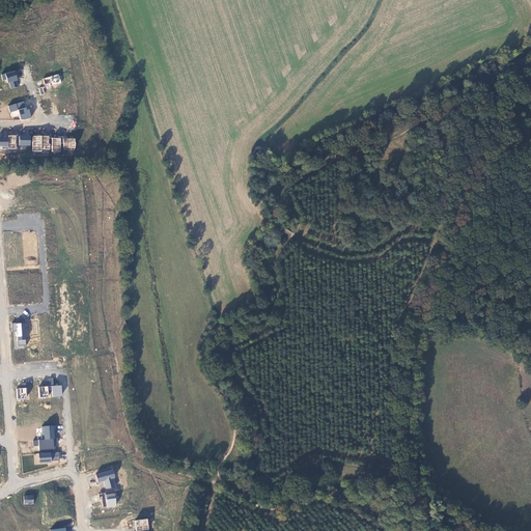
[(18,14),(23,26),(36,20),(31,8),(18,14)]
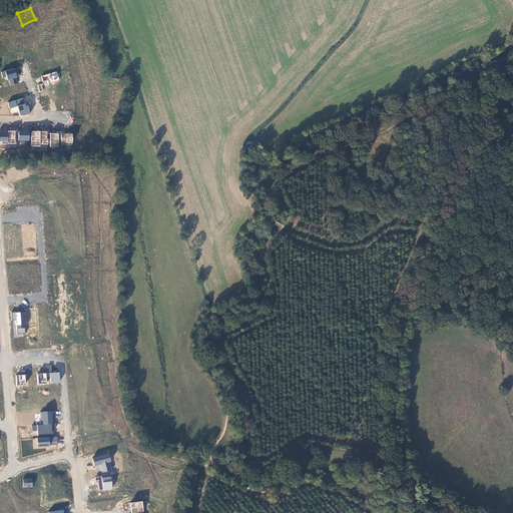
[(8,76),(9,85),(18,84),(15,68),(1,71),(2,77),(8,76)]
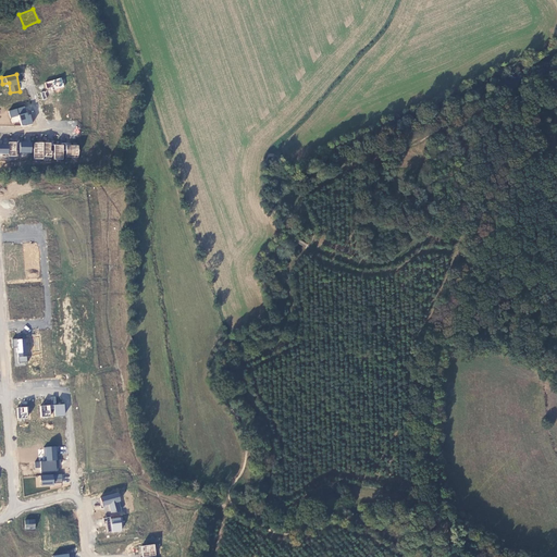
[(45,83),(47,90),(64,86),(62,77),(45,83)]
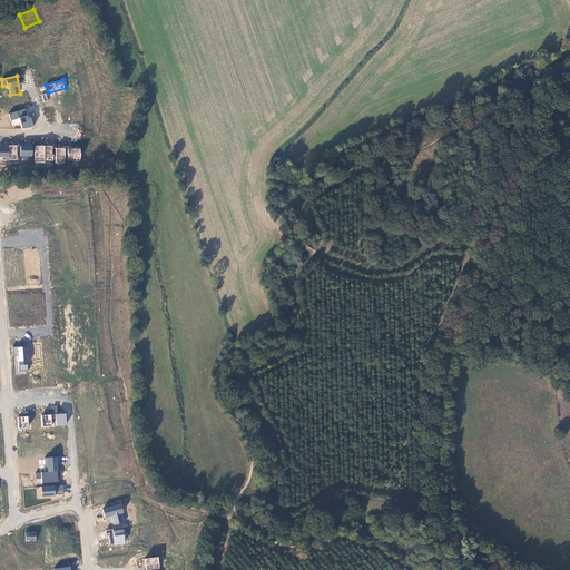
[(11,126),(20,124),(22,129),(33,126),(31,117),(28,118),(26,108),(9,112),(11,126)]
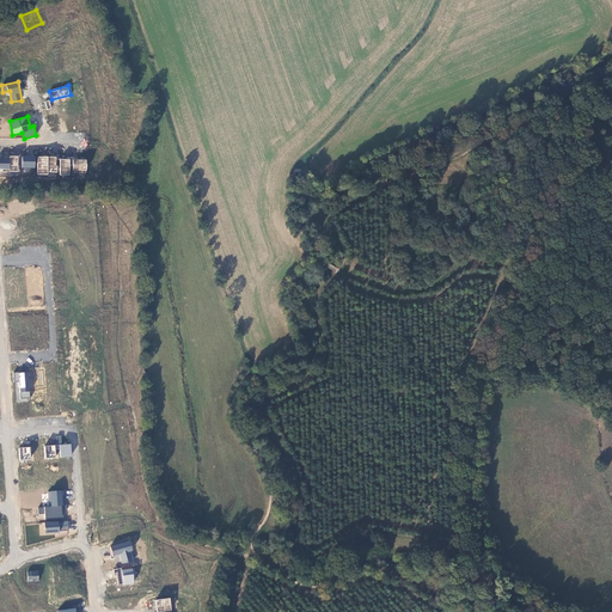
[(0,158),(0,171),(19,171),(19,155),(10,155),(10,158),(0,158)]
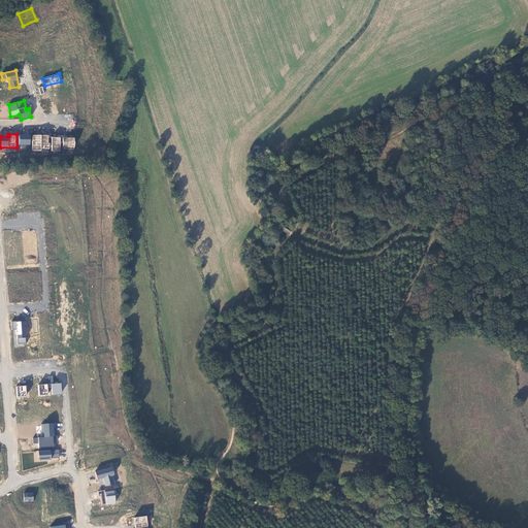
[(31,134),(19,134),(19,144),(30,145),(31,134)]
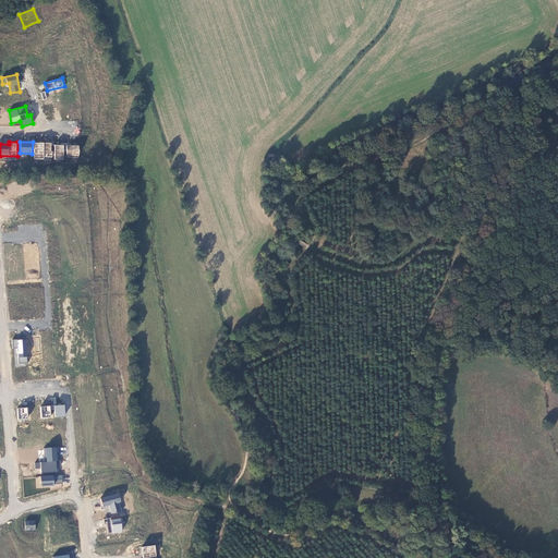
[(80,144),(34,143),(34,159),(44,159),(44,157),(53,157),(53,159),(65,159),(65,157),(80,157),(80,144)]
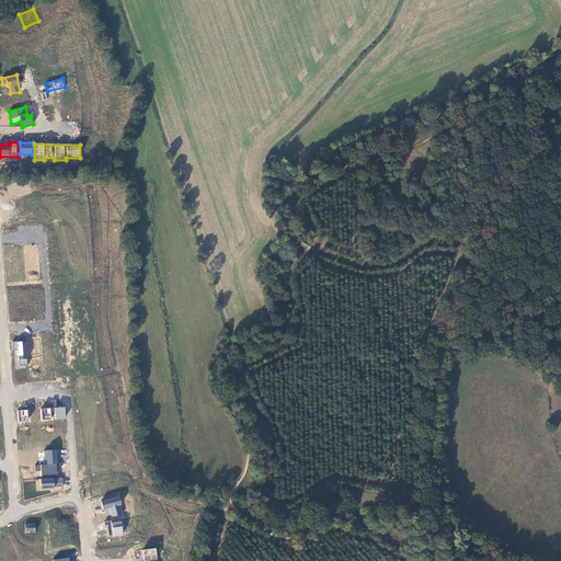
[(12,342),(13,350),(18,350),(19,365),(29,365),(26,341),(12,342)]
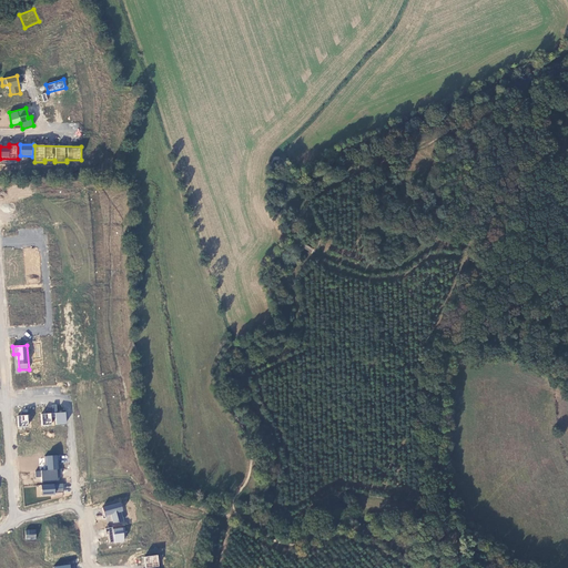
[(56,424),(67,424),(67,412),(57,412),(57,405),(52,405),(53,415),(56,414),(56,424)]
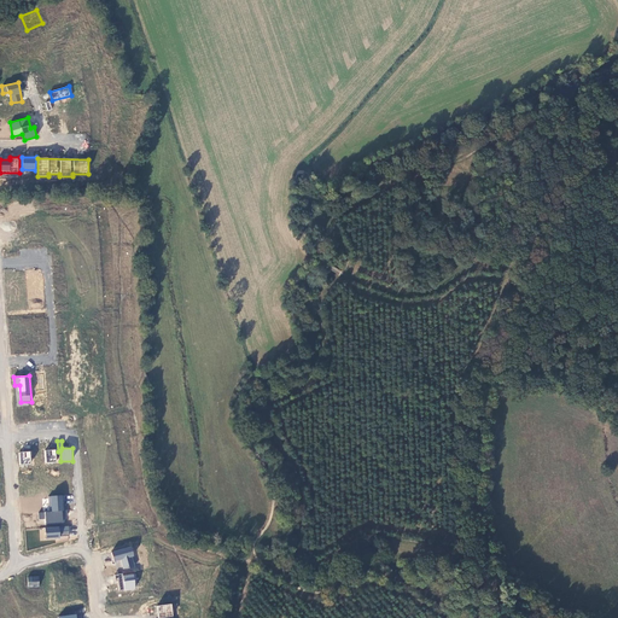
[(45,462),(57,461),(56,449),(44,450),(45,462)]
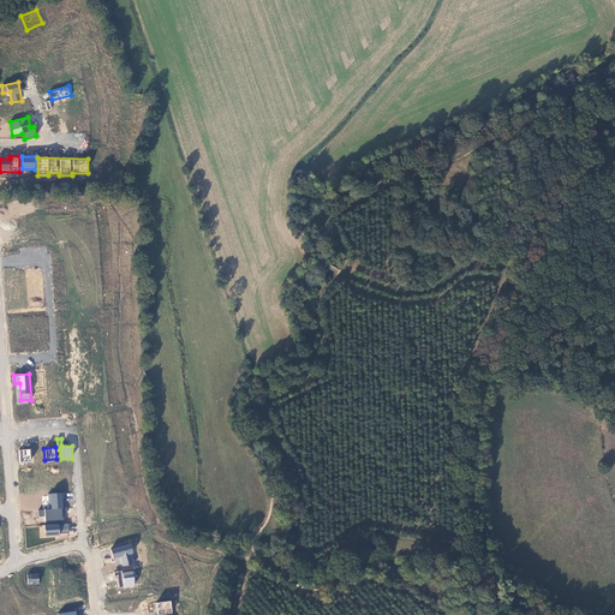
[(18,449),(19,463),(31,461),(31,449),(18,449)]
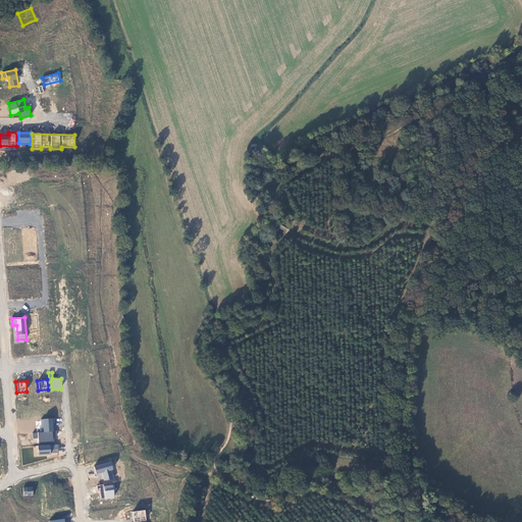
[(42,432),(33,432),(33,438),(39,438),(39,442),(54,441),(53,418),(42,419),(42,432)]
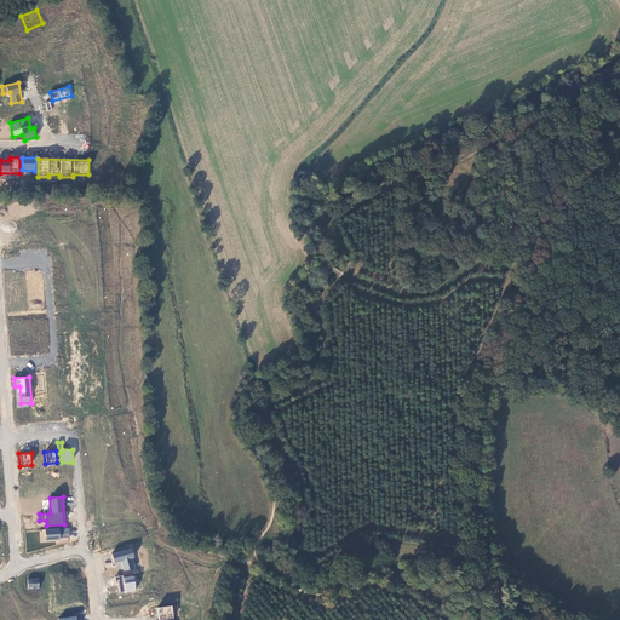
[(69,528),(46,528),(46,539),(69,539),(69,528)]
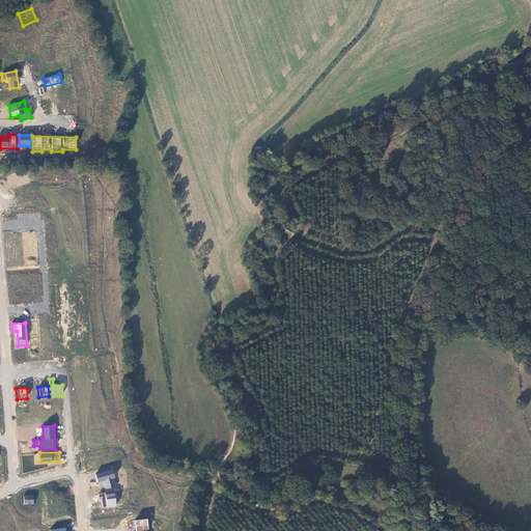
[(104,481),(106,490),(116,487),(114,470),(96,473),(98,482),(104,481)]
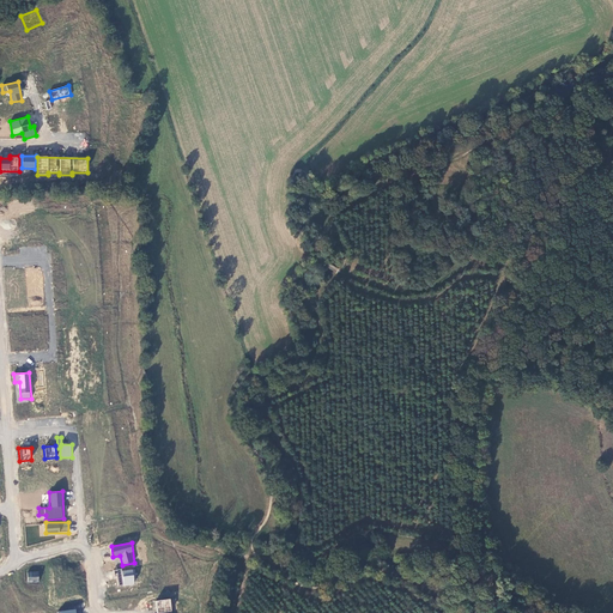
[(133,569),(115,570),(116,586),(134,584),(133,569)]
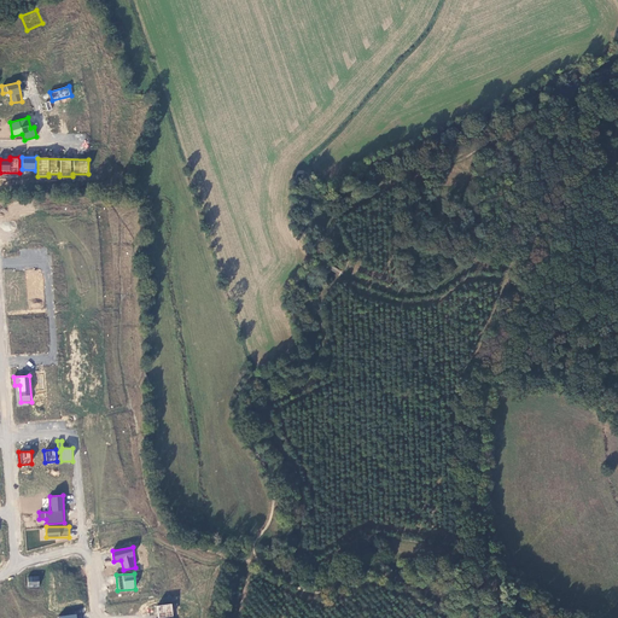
[(39,577),(28,577),(28,588),(39,587),(39,577)]
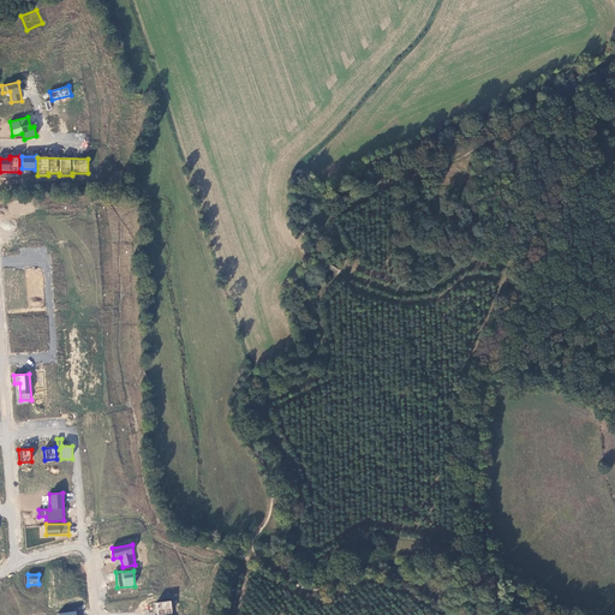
[(173,614),(172,601),(156,603),(156,614),(173,614)]
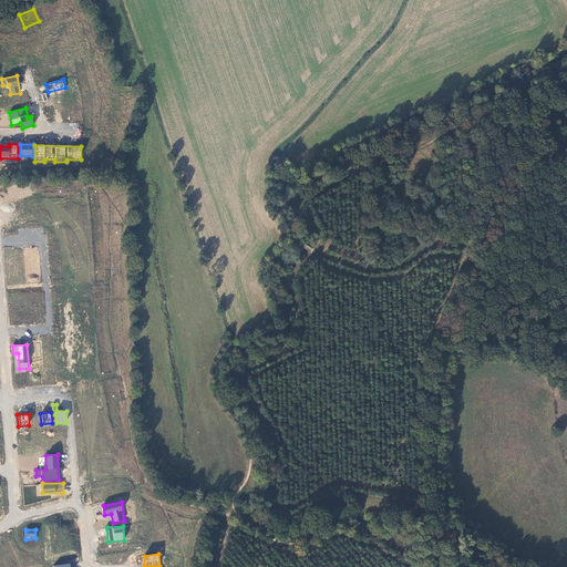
All buildings are outlined.
